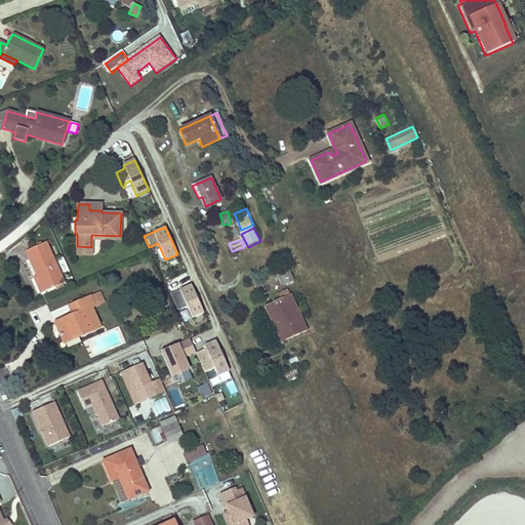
[(45,243),(29,250),(32,257),(30,258),(37,276),(33,278),(40,293),(64,283),(45,243)]
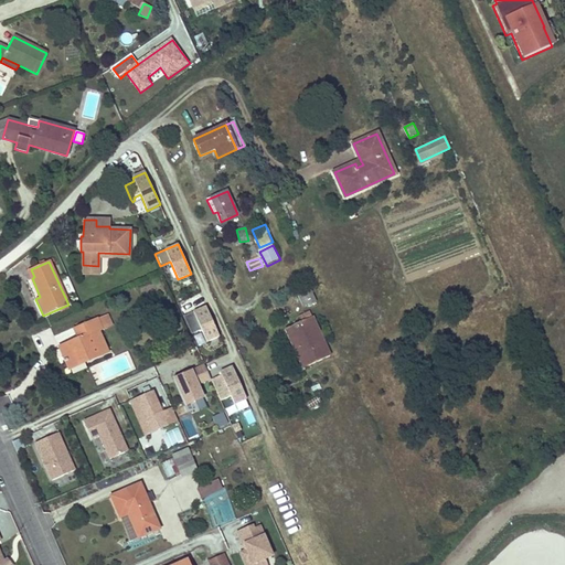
[(300,305),(315,304),(313,291),(299,292),(300,305)]
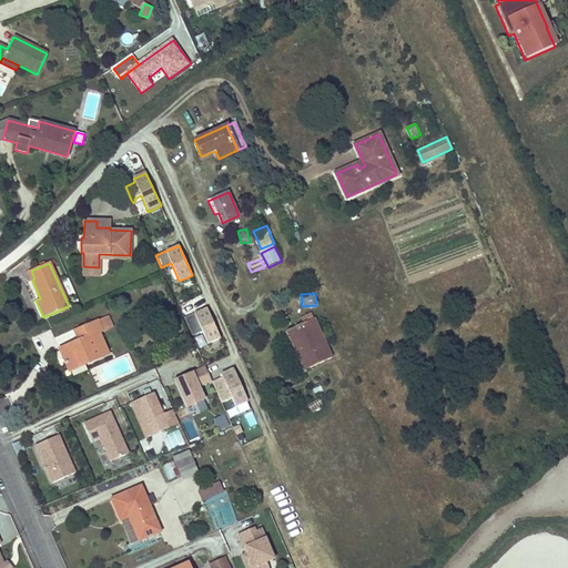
[(220,338),(206,308),(194,314),(184,318),(190,332),(200,327),(208,344),(220,338)]
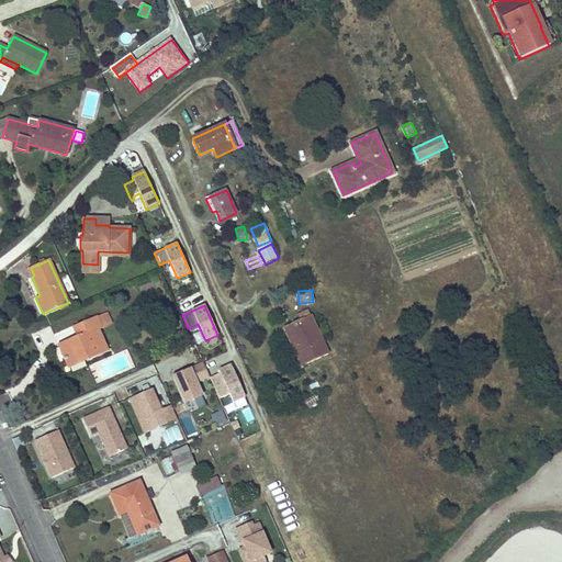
[(310,315),(307,310),(296,315),(299,321),(310,315)]
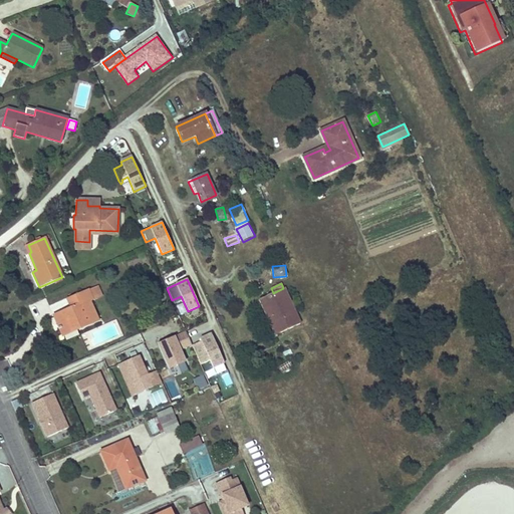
[(260,299),(264,309),(268,308),(279,333),(299,324),(283,288),(273,293),(260,299)]
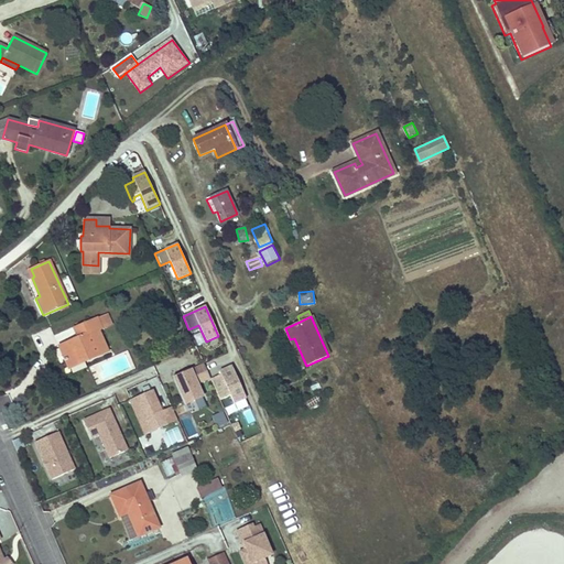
[(60,346),(68,365),(80,358),(83,362),(108,351),(98,329),(101,328),(97,318),(75,329),(79,338),(60,346)]
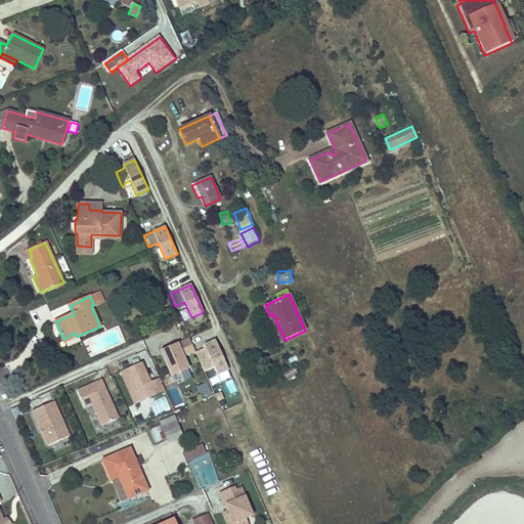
[(183,321),(190,318),(187,310),(180,312),(183,321)]
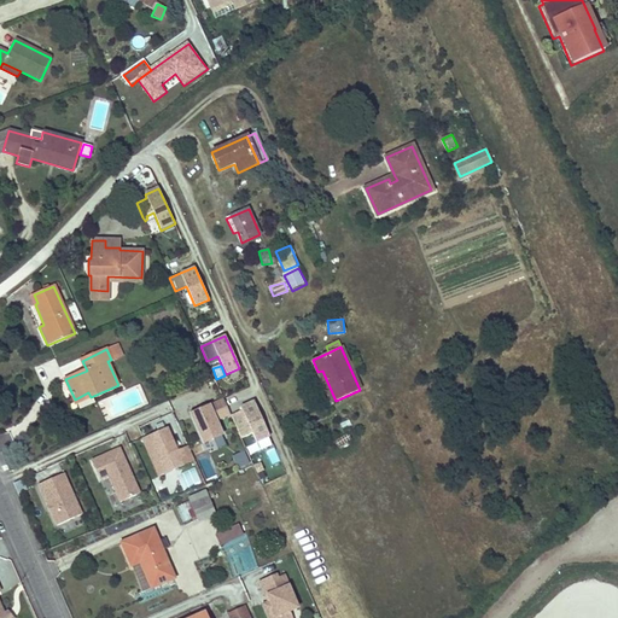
[(322,371),(318,372),(331,403),(336,401),(322,371)]
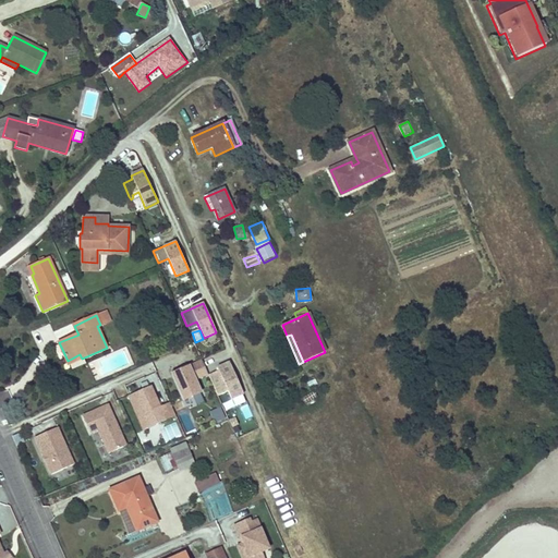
[(80,354),(68,361),(69,364),(82,359),(80,354)]
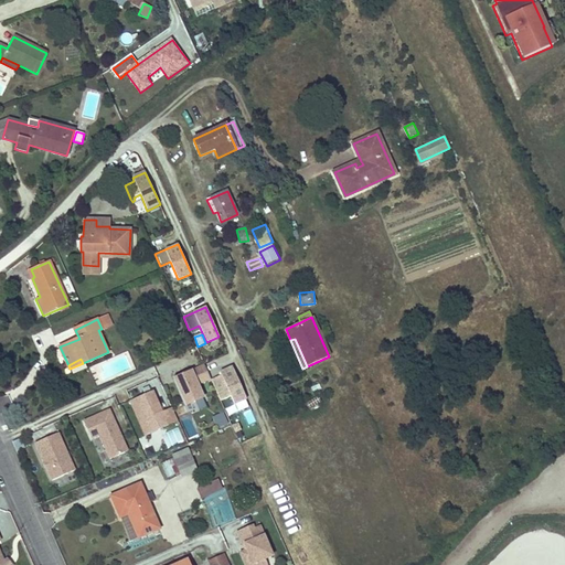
[(204,397),(196,381),(210,375),(204,365),(174,379),(187,405),(204,397)]
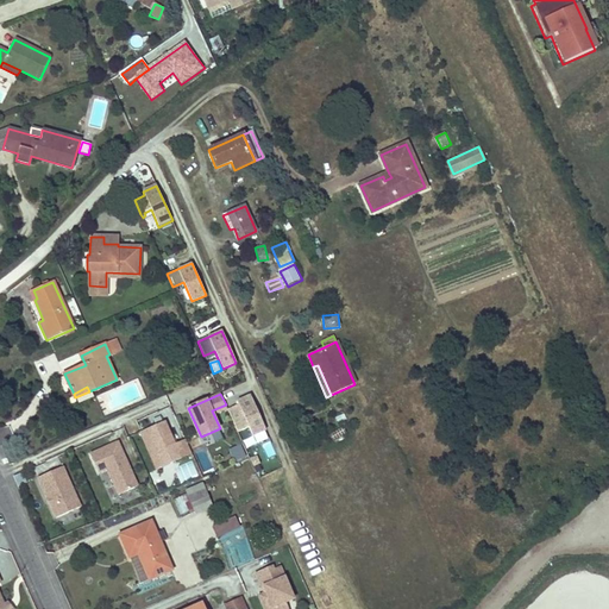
[(265,429),(250,396),(238,401),(239,403),(228,408),(238,431),(249,426),(252,435),(265,429)]
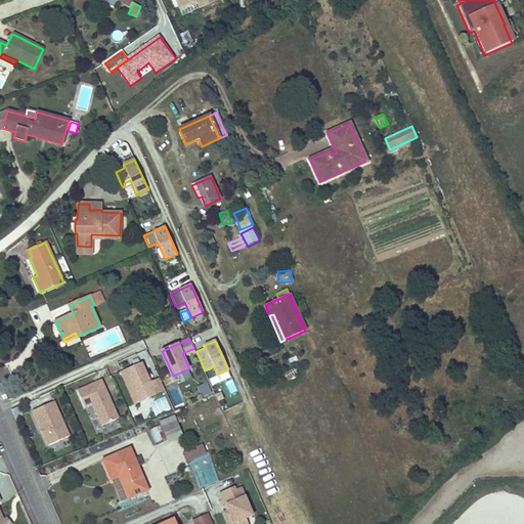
[(165,391),(160,378),(150,382),(141,362),(121,372),(135,403),(165,391)]
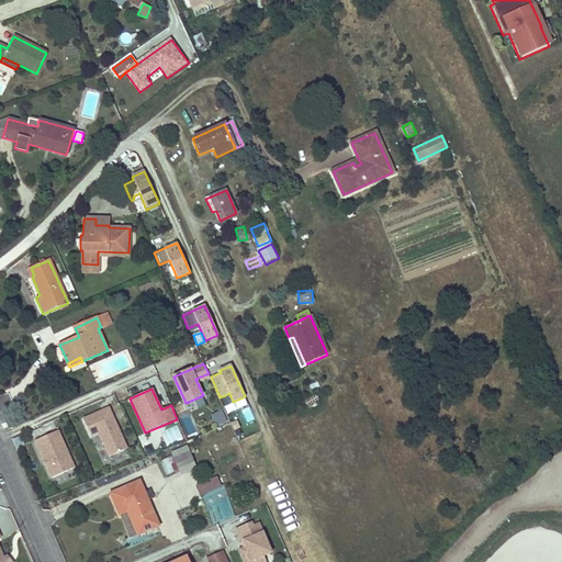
[(127,448),(109,407),(83,419),(91,436),(99,433),(110,456),(127,448)]
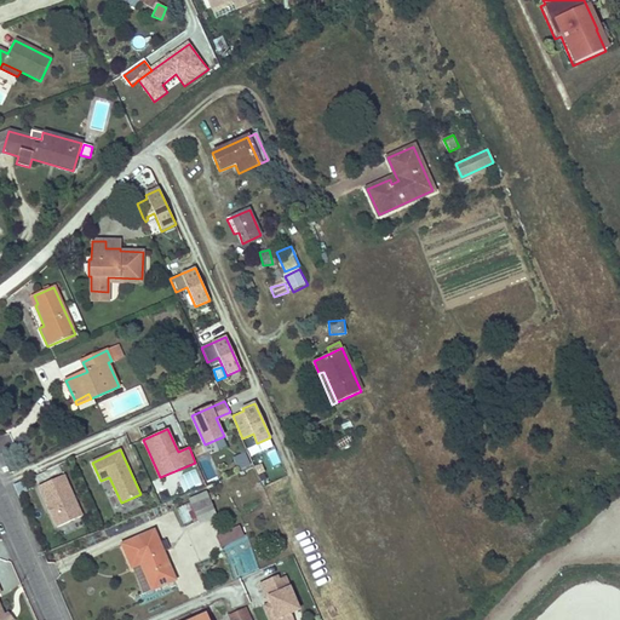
[(253,466),(248,453),(234,458),(240,472),(253,466)]
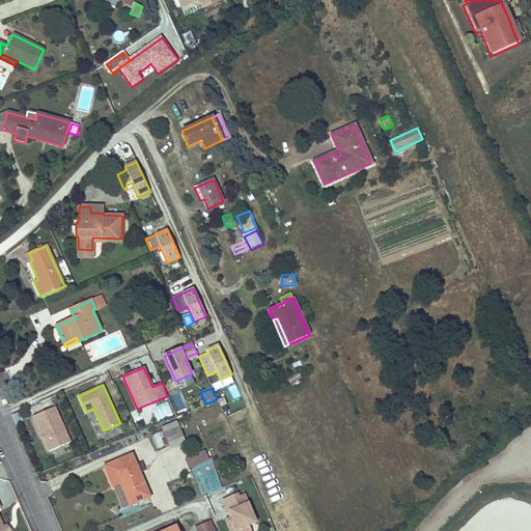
[(71,442),(55,407),(33,416),(49,451),(71,442)]
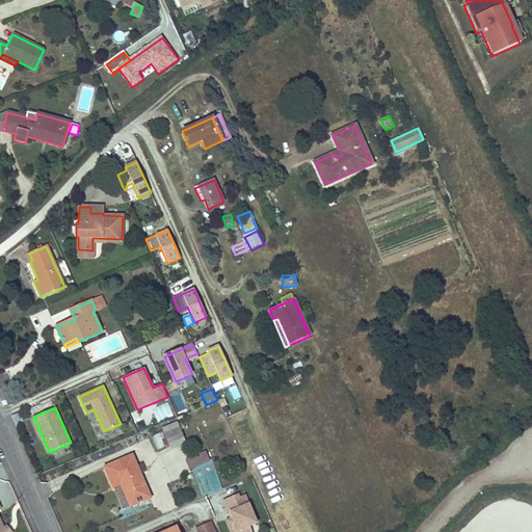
[(185,442),(177,422),(162,429),(163,431),(170,447),(170,448),(185,442)]
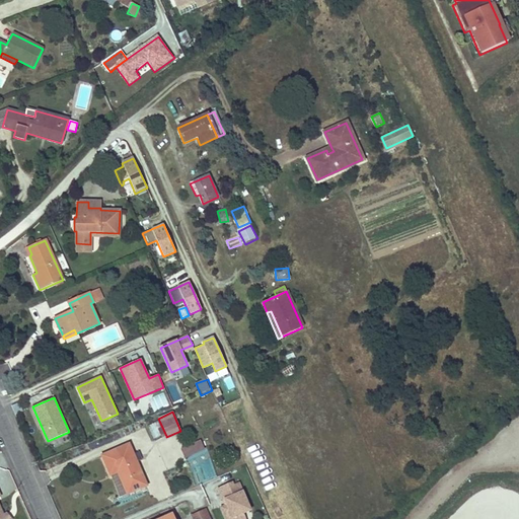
[(166,436),(159,421),(154,423),(161,438),(166,436)]
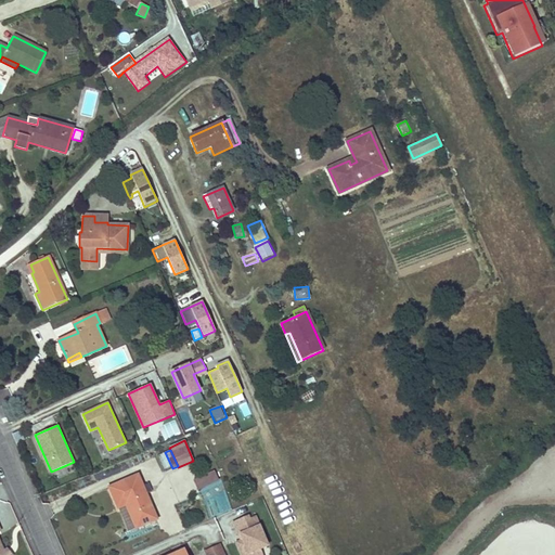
[(165,452),(158,455),(166,472),(172,468),(165,452)]
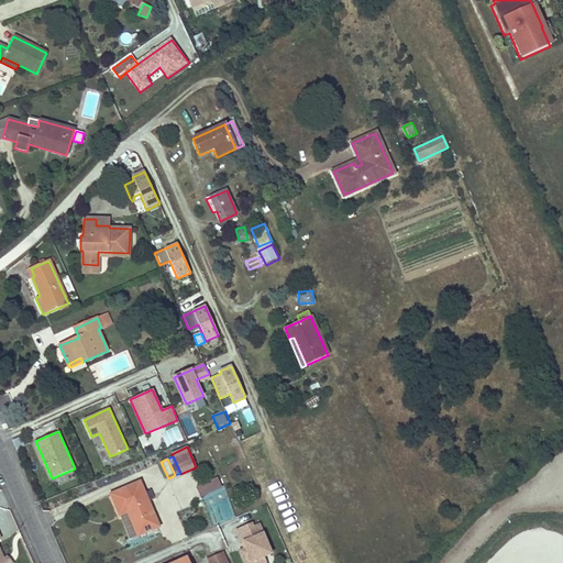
[(217,479),(197,487),(201,496),(221,487),(217,479)]
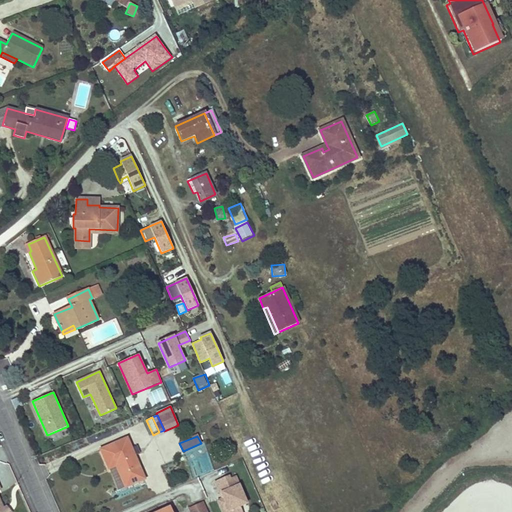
[(126,438),(101,449),(118,490),(144,478),(134,455),(140,453),(136,445),(130,447),(126,438)]
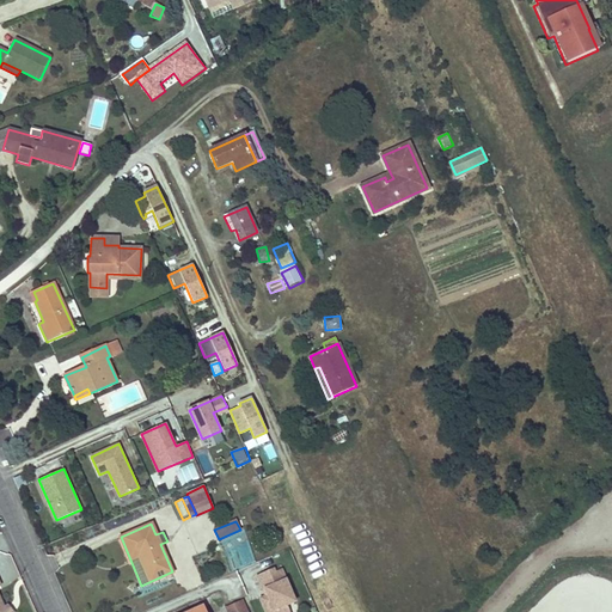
[(273,568),(257,575),(263,591),(258,592),(267,611),(289,611),(287,607),(297,604),(281,569),(275,571),(273,568)]
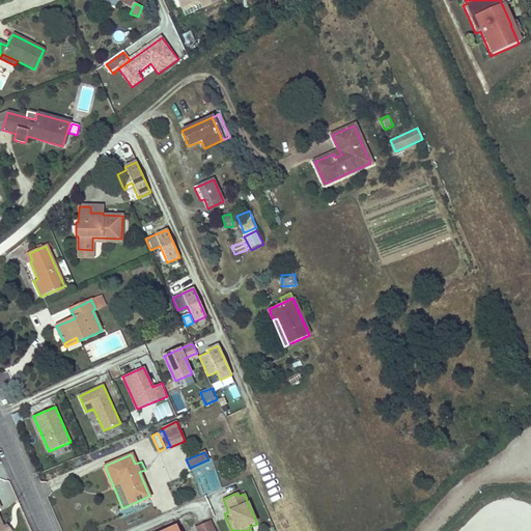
[(215,530),(211,520),(196,526),(198,530),(215,530)]
